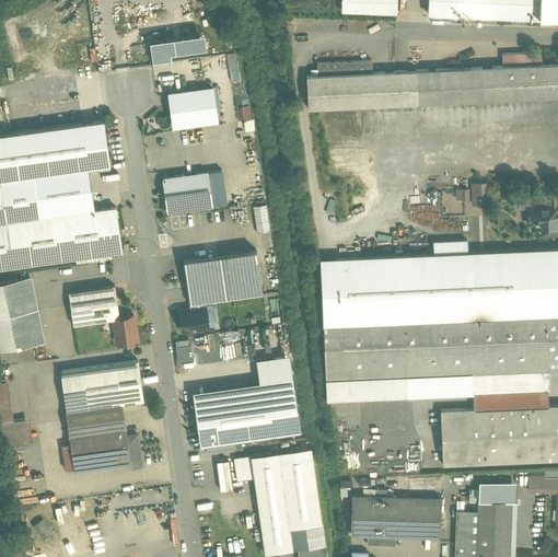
[(397,0),(341,0),(341,15),(397,16),(397,0)]
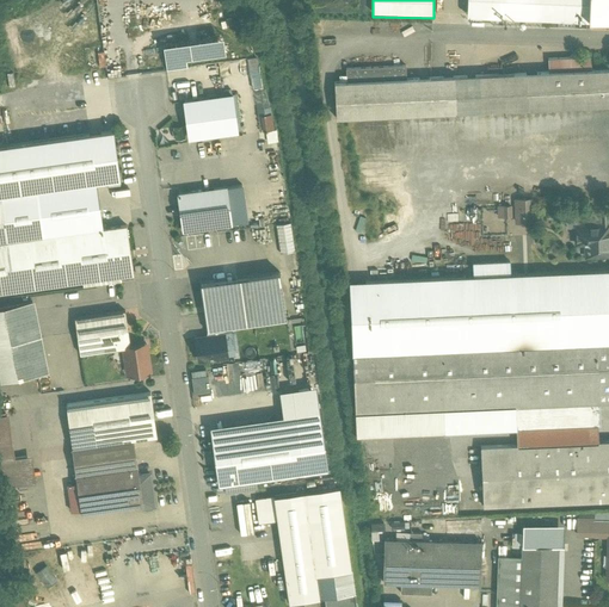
[(608,0),(468,0),(468,20),(608,25),(608,0)]
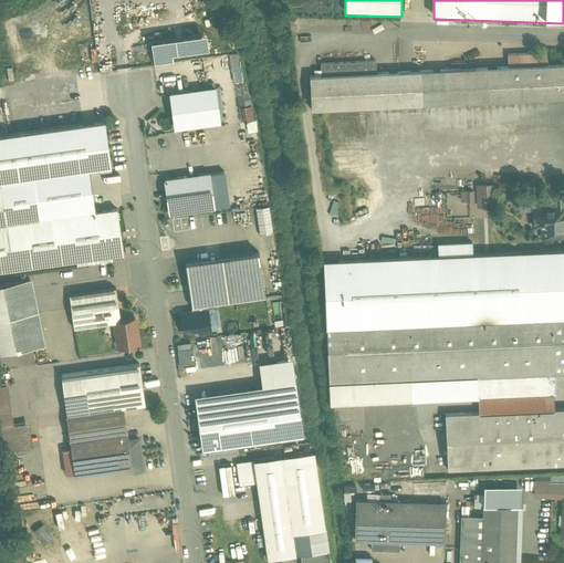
[(205,35),(149,44),(152,60),(170,58),(170,59),(207,53),(205,35)]
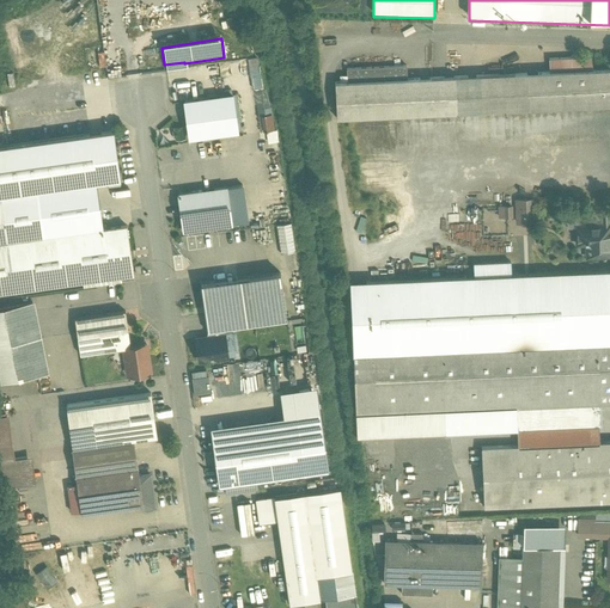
[(336,86),(337,122),(609,109),(609,73),(593,75),(592,61),(549,63),(550,77),(408,84),(407,71),(347,73),(348,86),(336,86)]
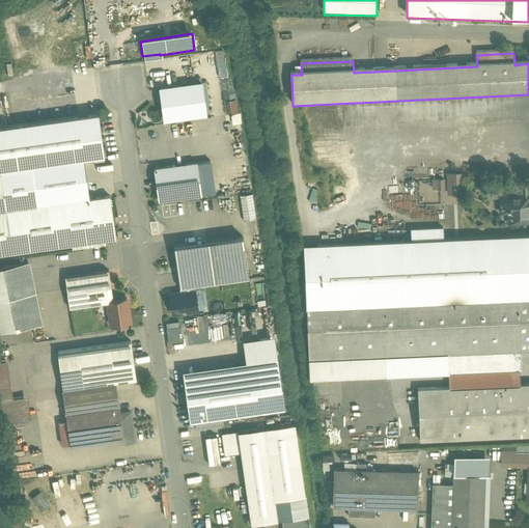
[(160,55),(160,54),(142,56),(143,63),(161,61),(160,55)]
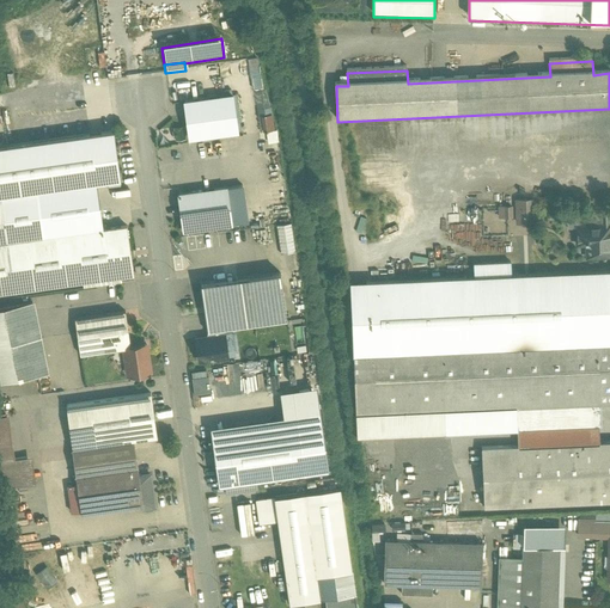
[(230,98),(182,105),(187,141),(236,135),(230,98)]
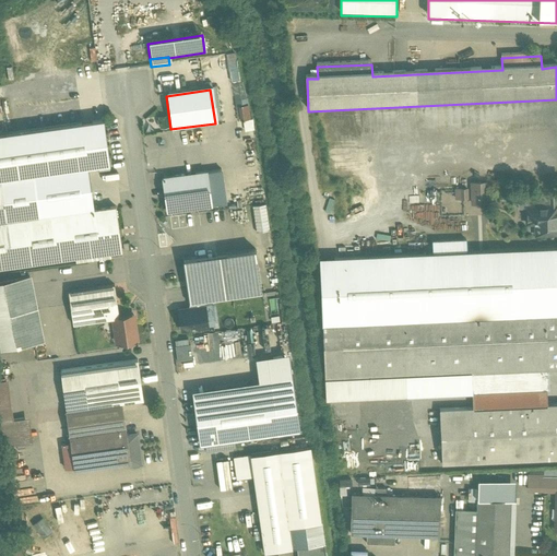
[(107,122),(0,137),(0,271),(122,255),(120,240),(123,239),(122,234),(120,234),(117,210),(42,221),(36,178),(113,168),(107,122)]
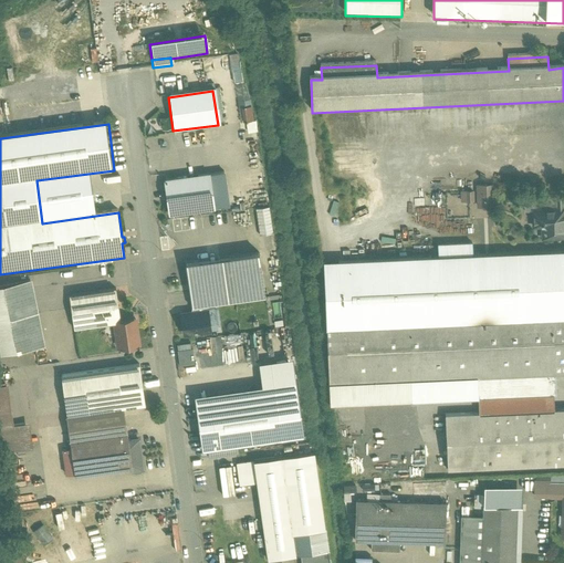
[(212,178),(166,185),(170,218),(217,211),(212,178)]
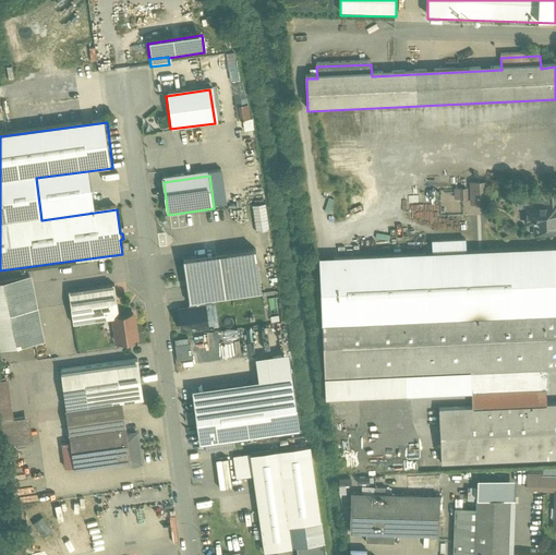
[(548,196),(517,198),(518,213),(526,213),(527,222),(535,222),(535,238),(555,237),(555,213),(555,210),(550,210),(548,196)]
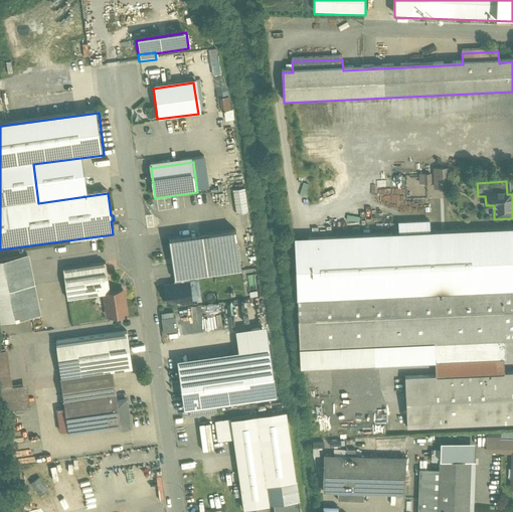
[(512,230),(294,240),(300,372),(435,366),(436,380),(506,377),(505,344),(512,343),(512,230)]
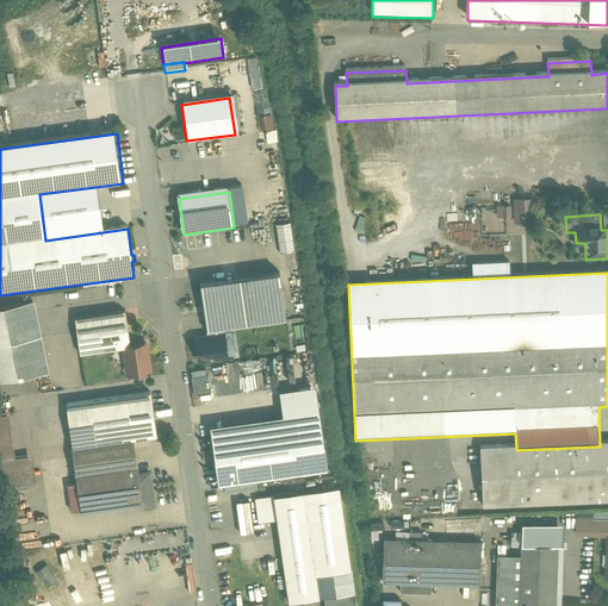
[(278,276),(198,287),(204,335),(222,332),(284,325),(278,276)]
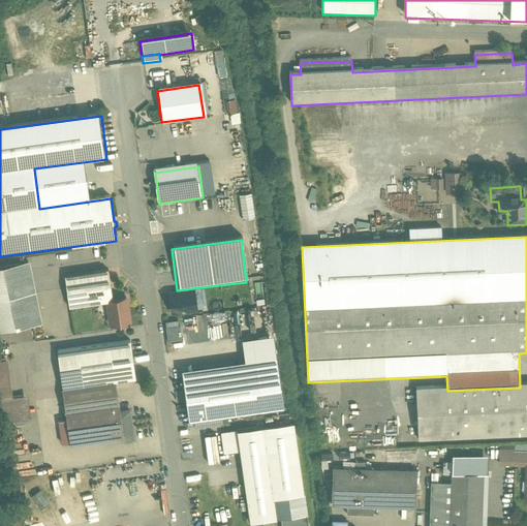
[(28,265),(0,271),(0,323),(2,335),(40,327),(28,265)]
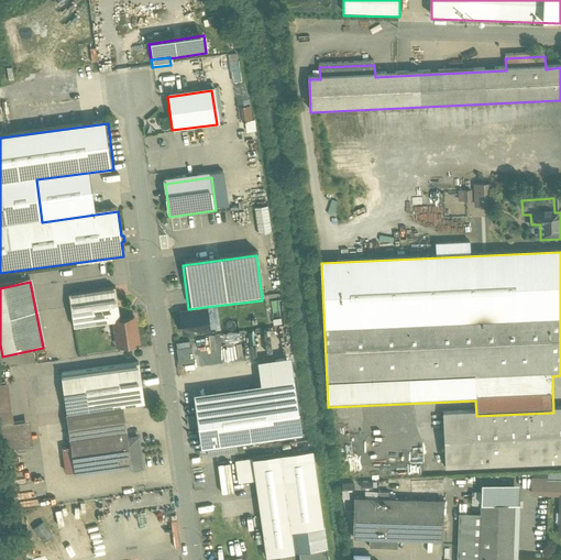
[(116,291),(69,297),(75,331),(114,325),(118,349),(139,347),(135,321),(121,324),(116,291)]
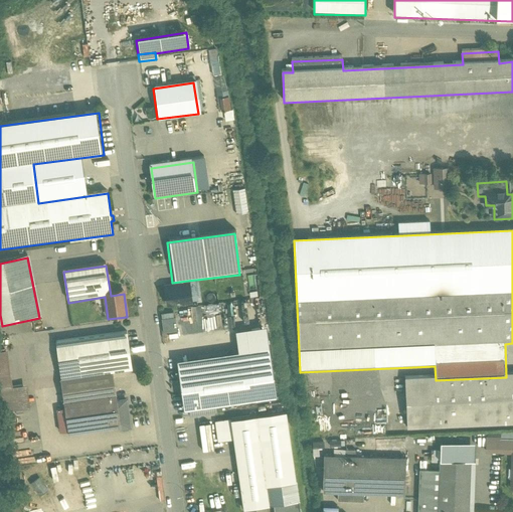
[(190,304),(187,281),(172,283),(161,285),(164,308),(190,304)]
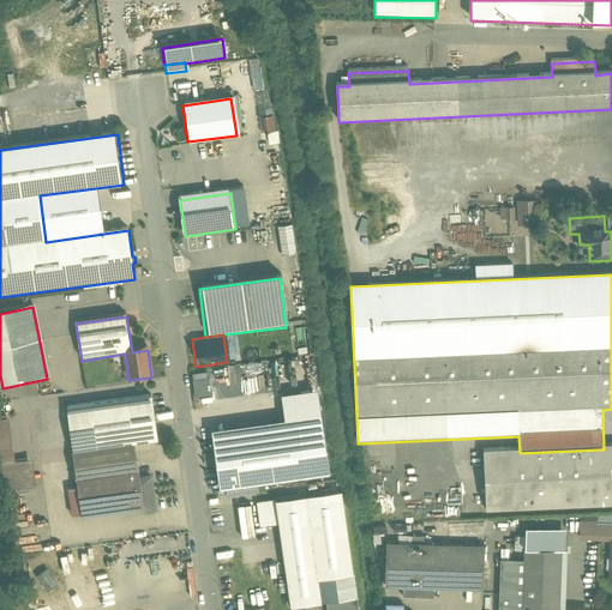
[(151,399),(67,411),(83,519),(143,511),(142,502),(144,502),(143,495),(141,495),(135,446),(159,442),(151,399)]
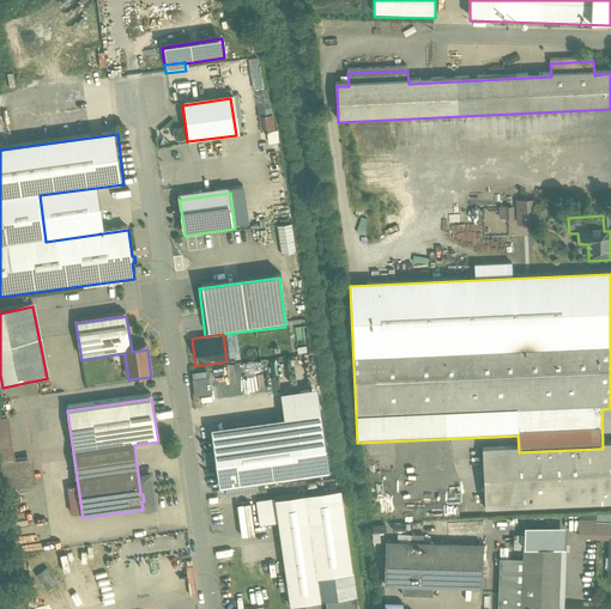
[(318,421),(209,436),(216,494),(325,480),(318,421)]
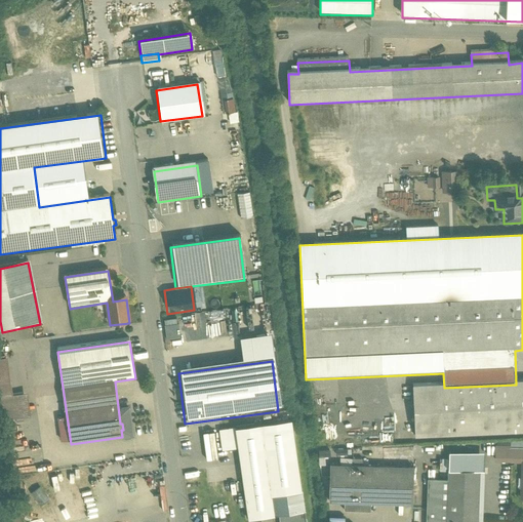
[(522,384),(516,385),(444,388),(413,389),(415,439),(522,434),(522,384)]
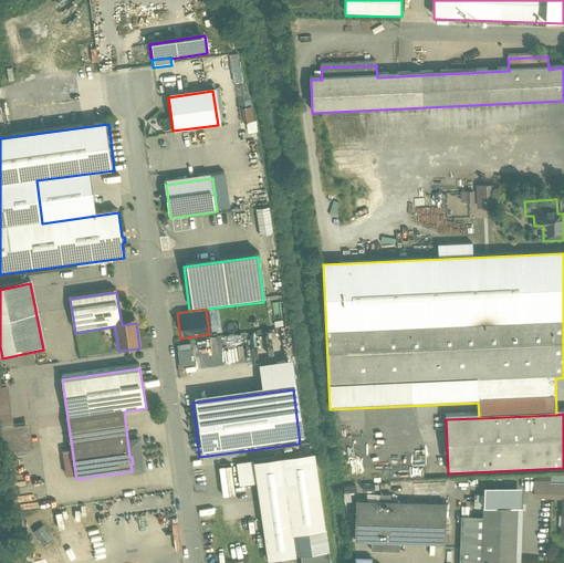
[(327,562),(314,458),(281,461),(294,562),(327,562)]
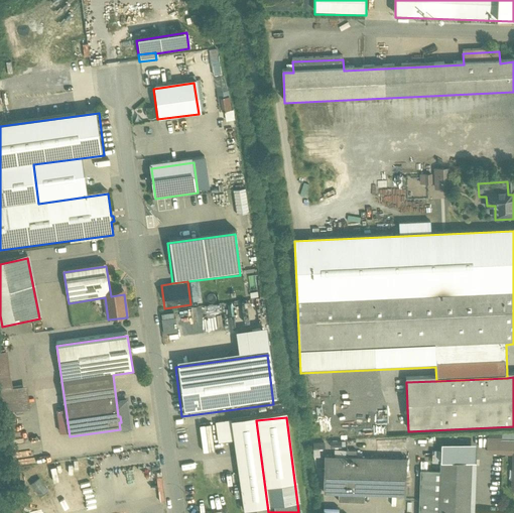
[(256,419),(229,423),(242,512),(251,512),(268,510),(256,420),(256,419)]
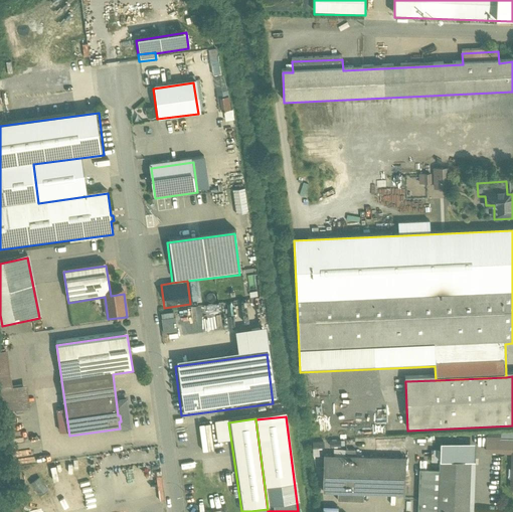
[(484,456),(512,457),(512,442),(484,442),(484,456)]
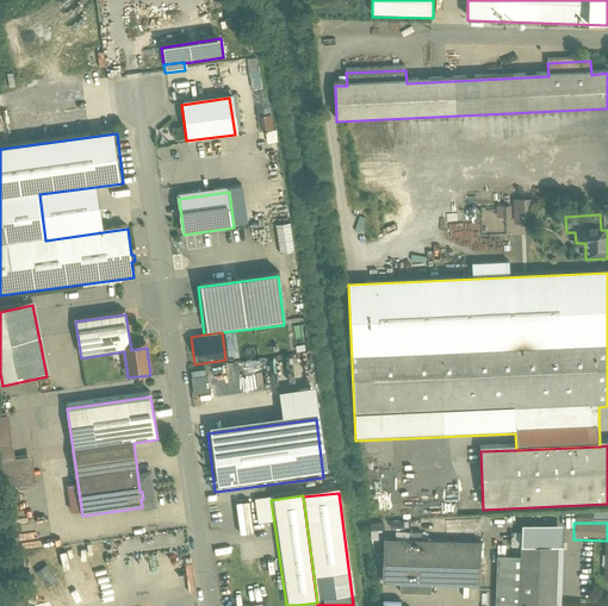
[(409,544),(384,543),(383,586),(401,587),(401,597),(432,598),(432,587),(479,589),(481,547),(422,544),(422,536),(409,536),(409,544)]
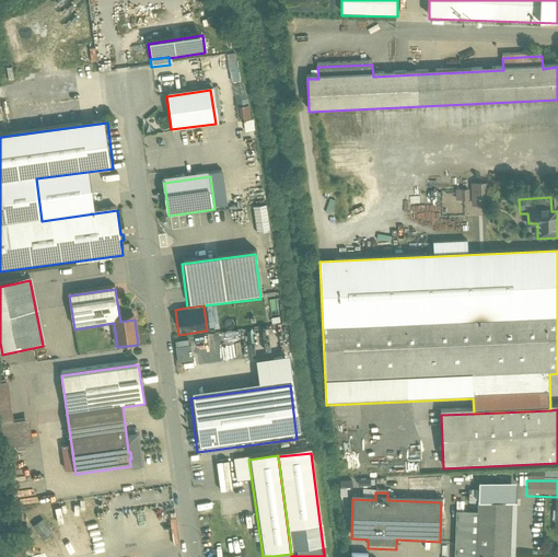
[(511,556),(511,549),(512,506),(479,505),(479,517),(457,515),(455,556),(511,556)]
